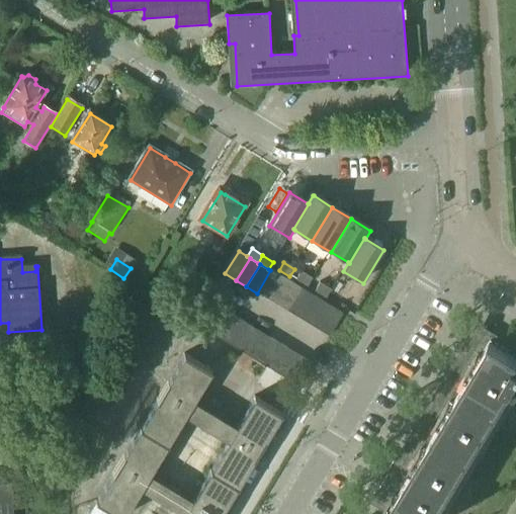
[(270,270),(257,293),(267,300),(280,277),(270,270)]
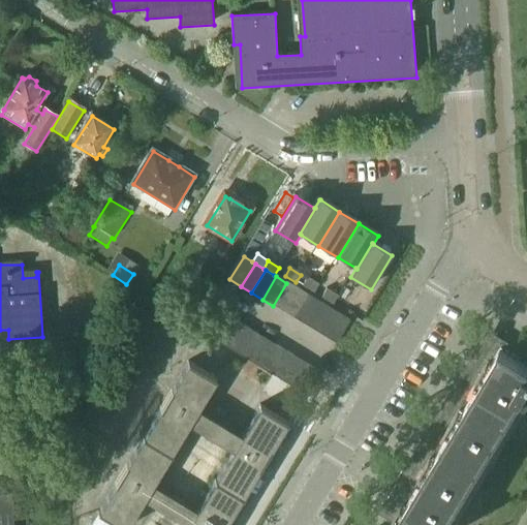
[(309,279),(304,287),(315,295),(319,286),(309,279)]
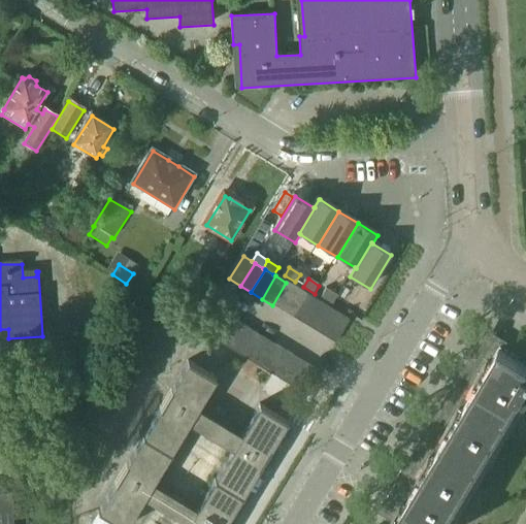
[(286,283),(272,305),(283,312),(297,289),(286,283)]
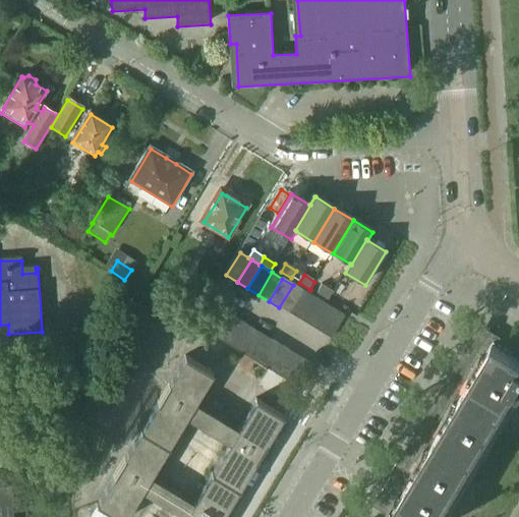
[(293,285),(279,307),(289,313),(303,291),(293,285)]
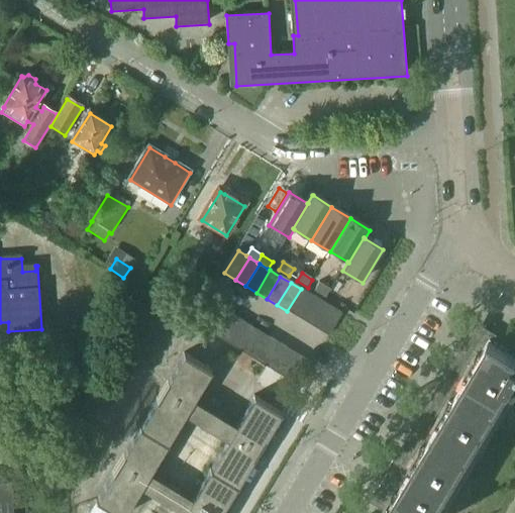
[(320,285),(315,292),(326,299),(331,291),(320,285)]
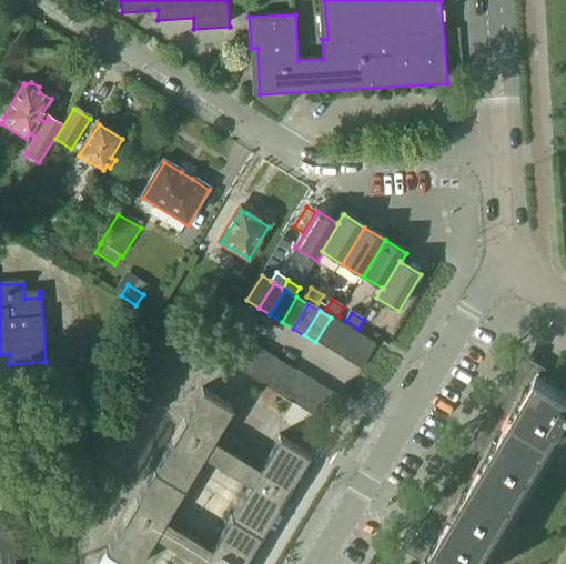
[(331,318),(315,342),(326,349),(342,324),(331,318)]
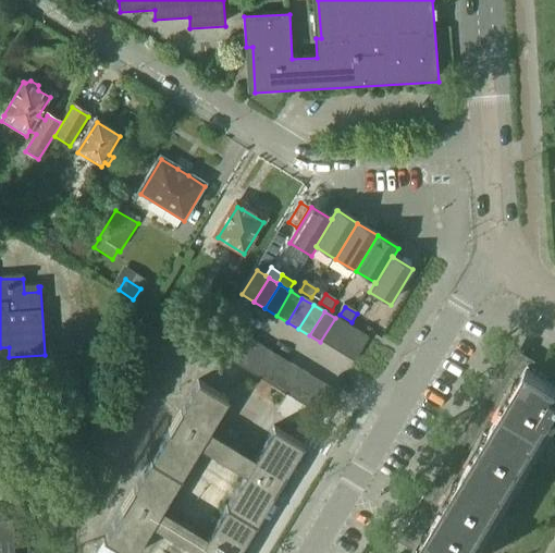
[(335,318),(320,342),(331,349),(346,324),(335,318)]
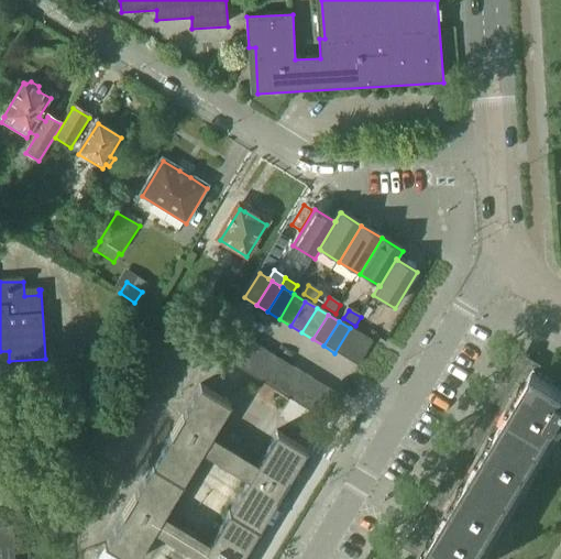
[(240,337),(227,328),(211,352),(224,360),(240,337)]
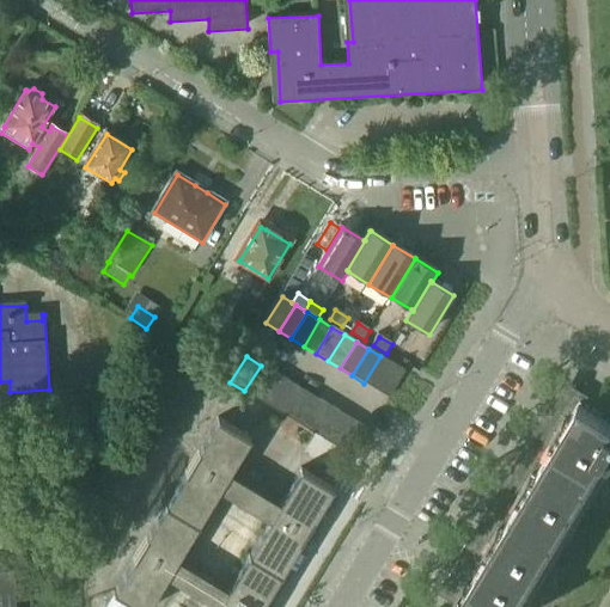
[(380,356),(364,384),(377,391),(392,365),(380,356)]
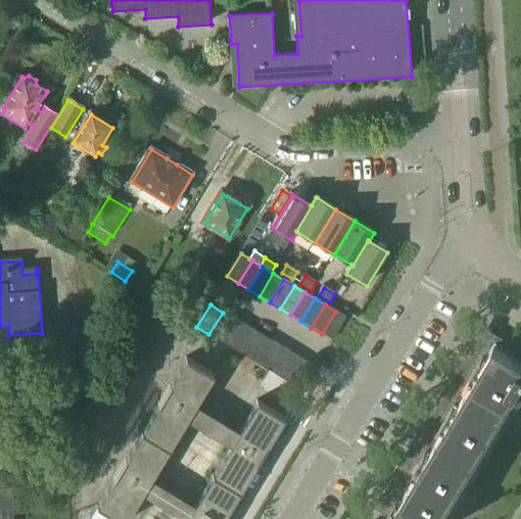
[(335,312),(322,334),(333,341),(347,319),(335,312)]
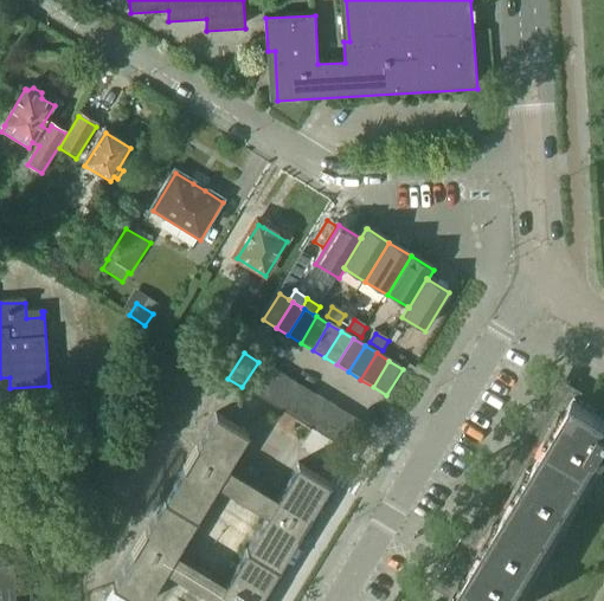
[(269,369),(258,362),(242,387),(252,394),(269,369)]
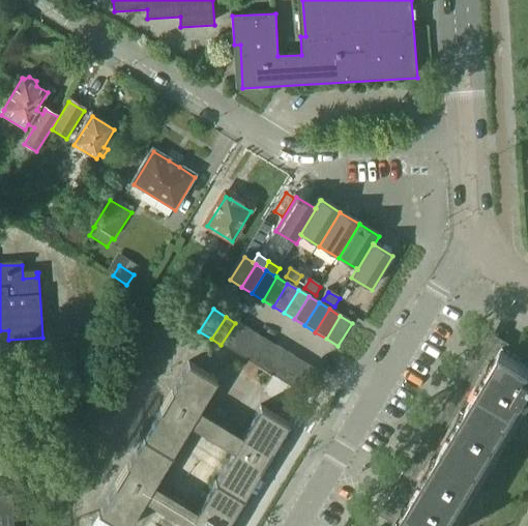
[(245,328),(235,323),(221,345),(231,351),(245,328)]
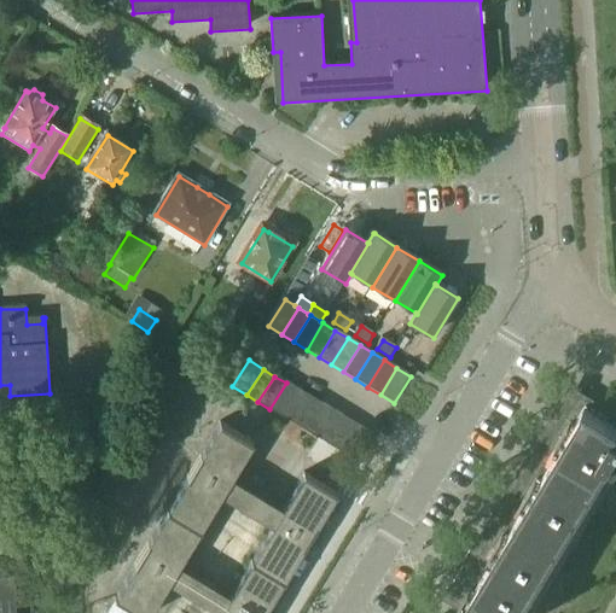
[(298,391),(286,383),(269,409),(283,418),(298,391)]
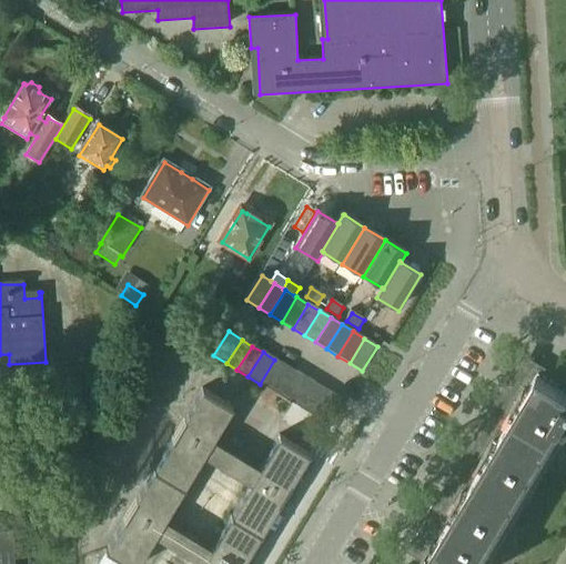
[(285,366),(274,360),(260,384),(270,391),(285,366)]
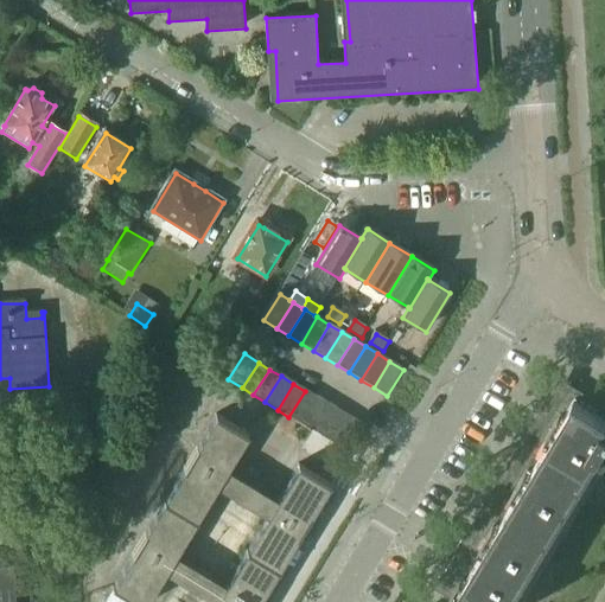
[(317,398),(305,391),(288,417),(300,424),(317,398)]
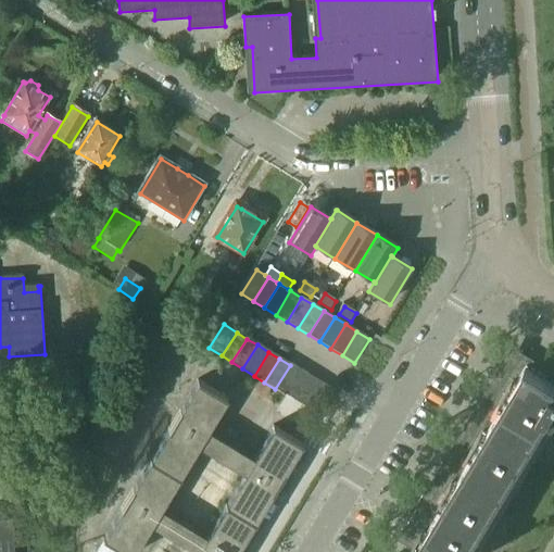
[(478,551),(542,448),(553,428),(553,385),(517,363),(411,538),(432,551),(478,551)]
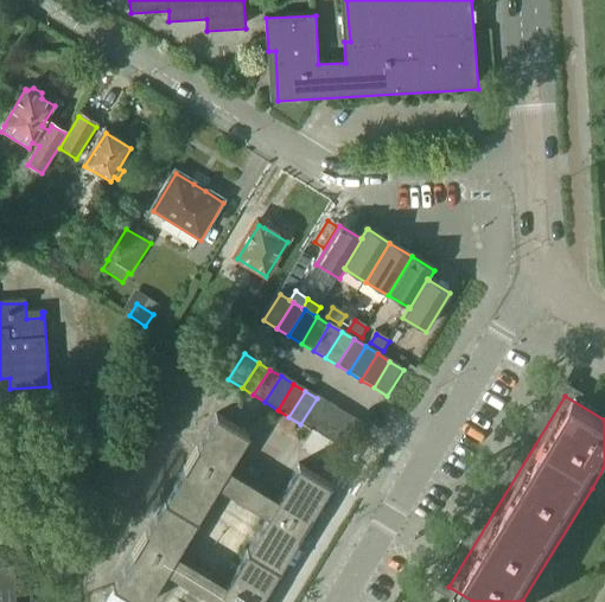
[(329,405),(317,398),(300,424),(312,431),(329,405)]
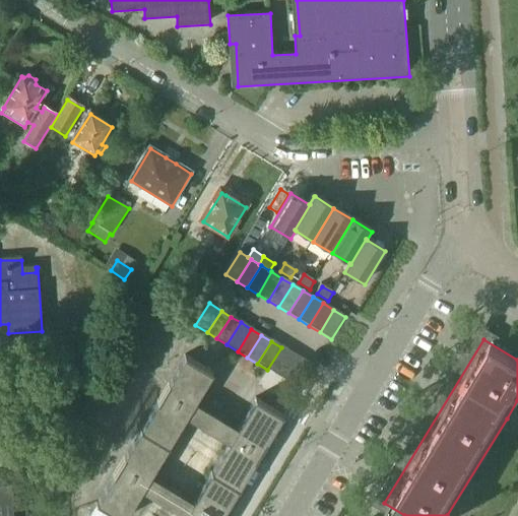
[(292,353),(281,347),(267,370),(277,376),(292,353)]
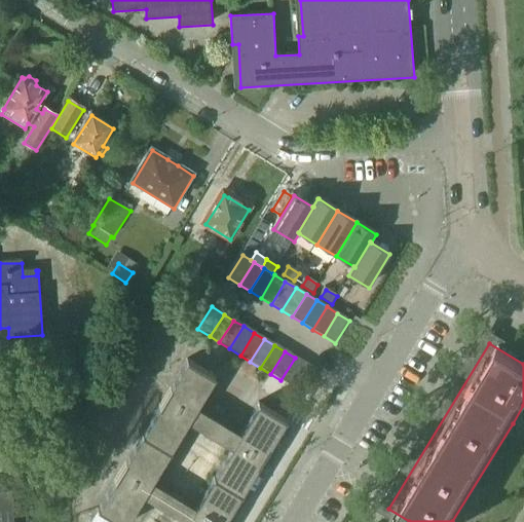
[(305,364),(295,358),(281,380),(291,386),(305,364)]
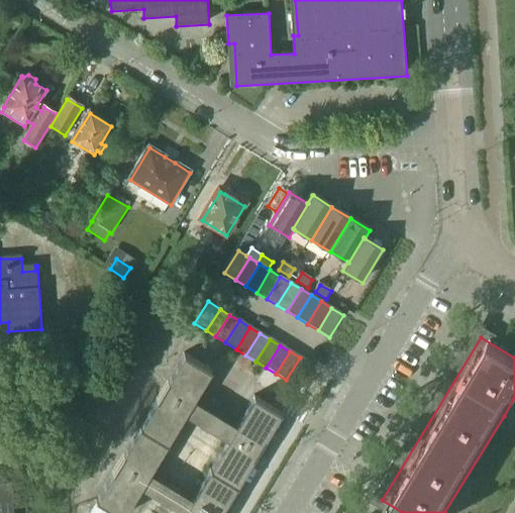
[(254,399),(236,429),(194,404),(212,374),(184,356),(140,430),(96,504),(111,512),(128,512),(141,491),(177,512),(222,512),(282,415),(254,399)]
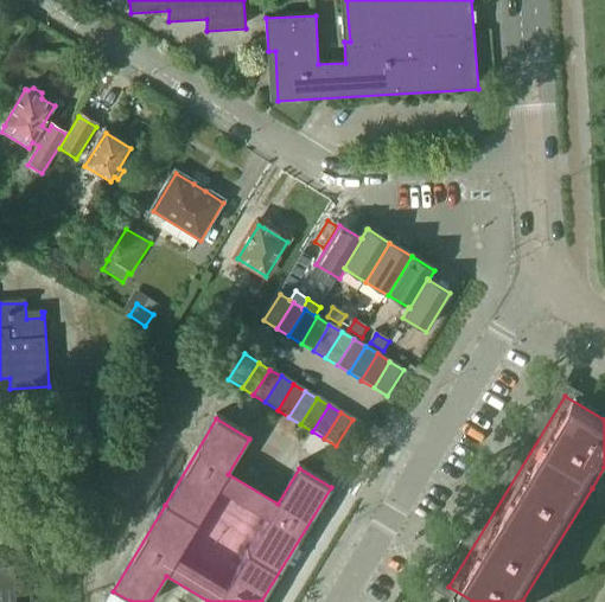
[(367,429),(352,420),(336,446),(351,455),(367,429)]
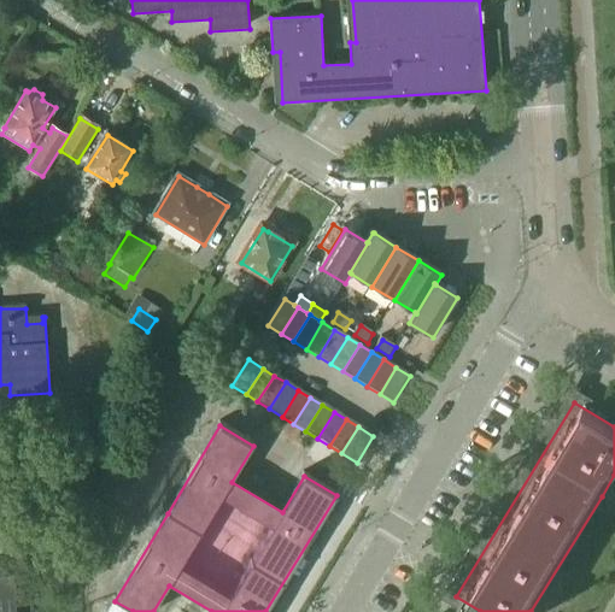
[(33,611),(31,594),(13,595),(12,572),(10,572),(10,575),(0,575),(0,611),(33,611)]
